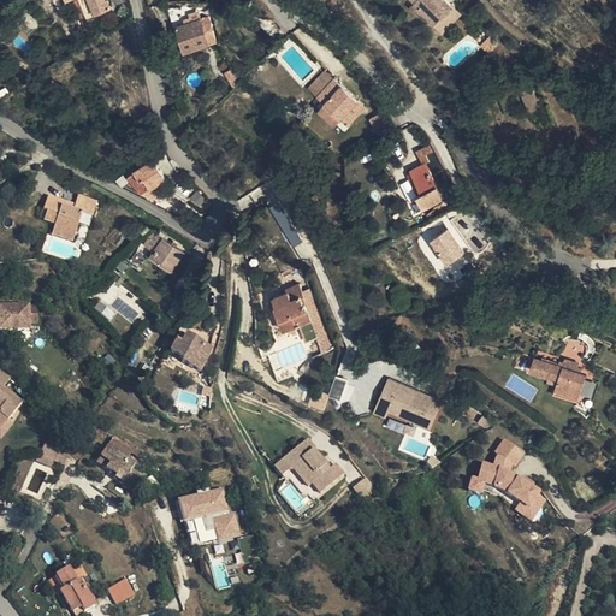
[(73,0),(75,1),(78,0),(80,0),(93,30),(101,27),(96,13),(112,7),(108,0),(73,0)]
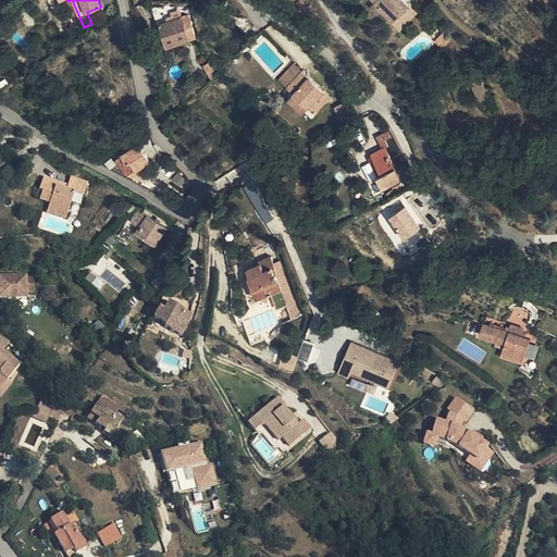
[(72,0),(71,0),(67,1),(79,28),(84,27),(72,0)]
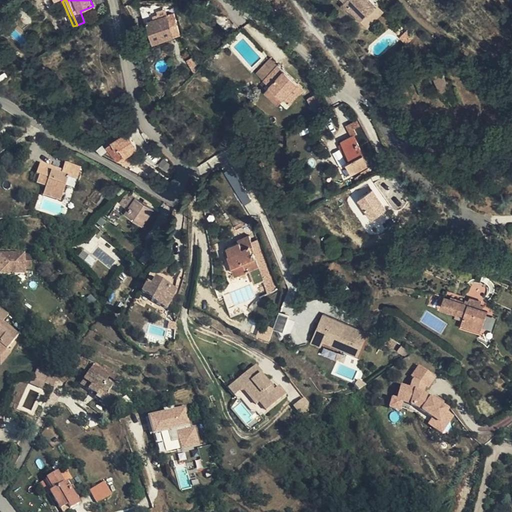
[(345,0),(345,1),(350,6),(358,15),(364,8),(369,13),(377,5),(372,0),(345,0)]
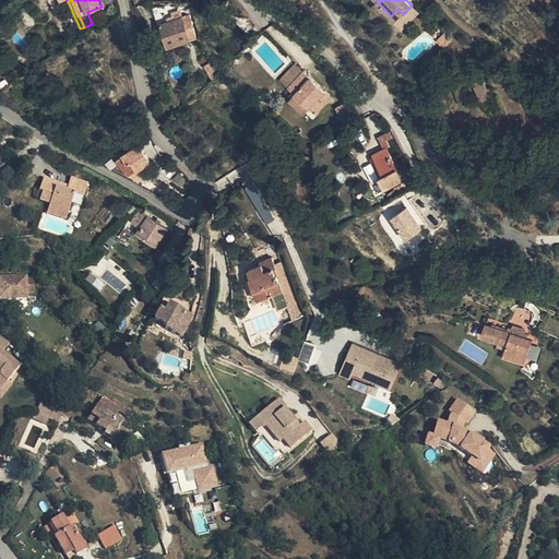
[(382,7),(377,1),(372,6),(378,10),(382,7)]
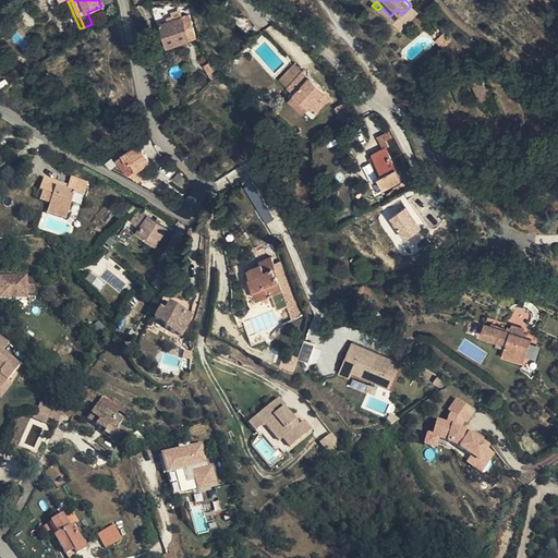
[(397,9),(390,16),(395,21),(402,14),(397,9)]
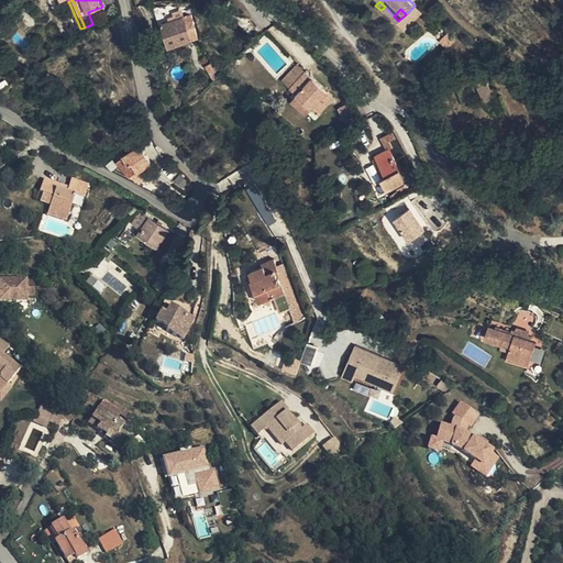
[(198,37),(190,14),(163,23),(169,46),(198,37)]
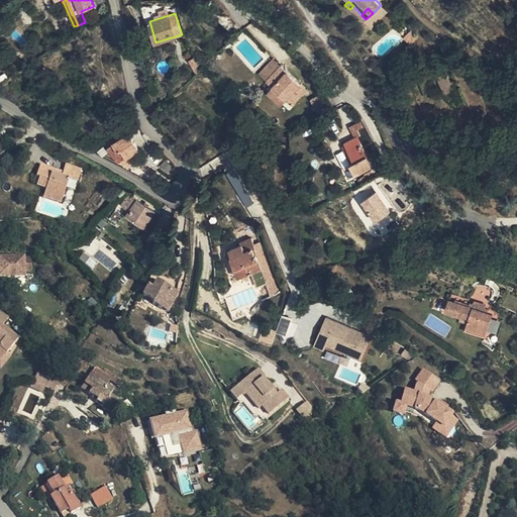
[(193,68),(199,64),(194,58),(189,62),(193,68)]
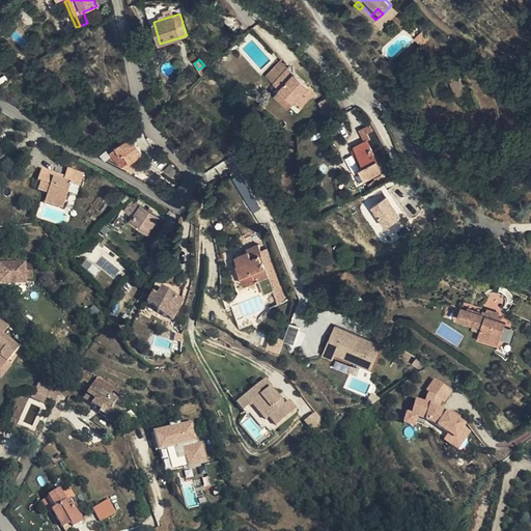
[(275,82),(288,67),(281,59),(267,75),(275,82)]
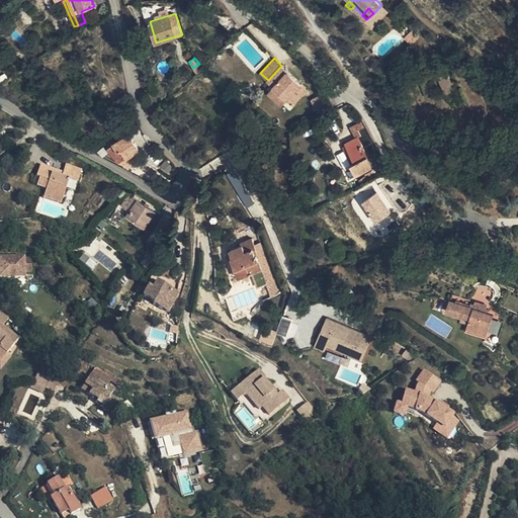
[(274,86),(287,98),(293,104),(307,90),(281,66),(268,80),(274,86)]
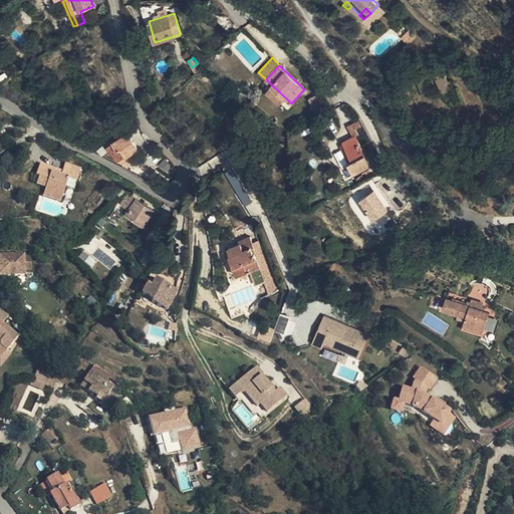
[(437,65),(429,68),(432,75),(440,71),(437,65)]
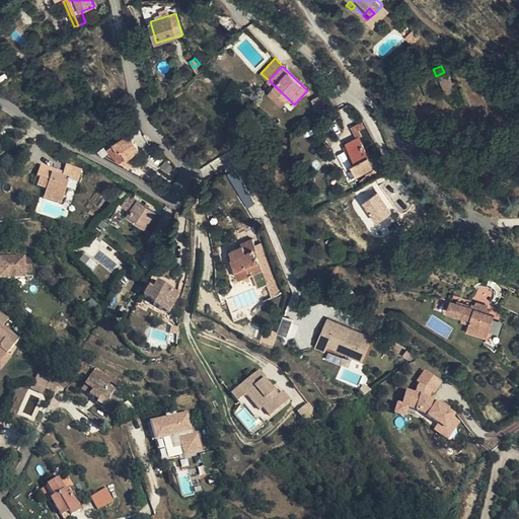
[(253,84),(253,82),(246,84),(250,89),(256,91),(256,88),(255,84),(253,84)]
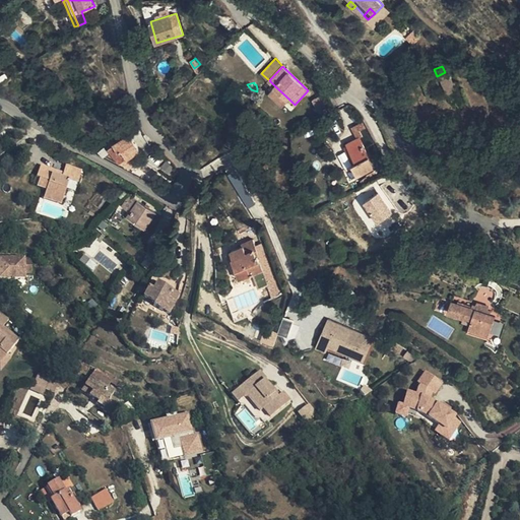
[(284,104),(288,99),(275,86),(271,90),(284,104)]
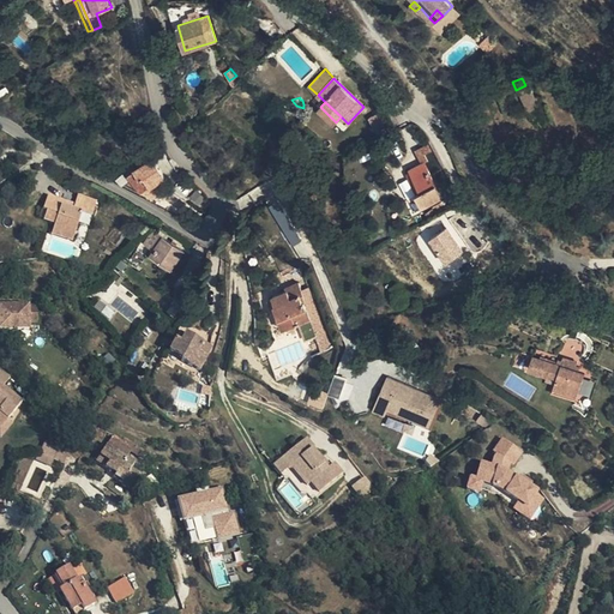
[(368,119),(373,126),(375,131),(380,139),(391,133),(380,112),(368,119)]
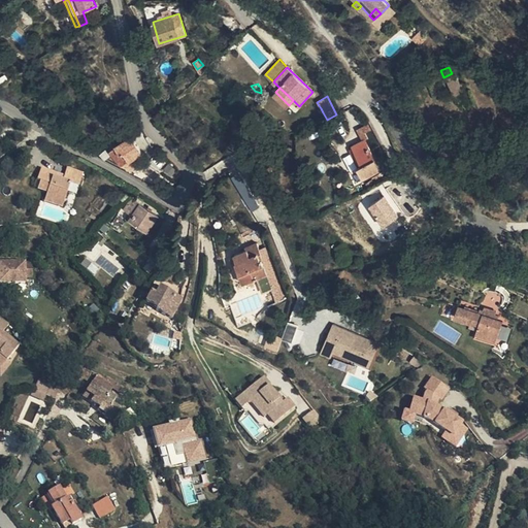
[(363,178),(382,169),(366,139),(374,135),(368,124),(357,129),(361,139),(352,144),(362,165),(358,168),(363,178)]
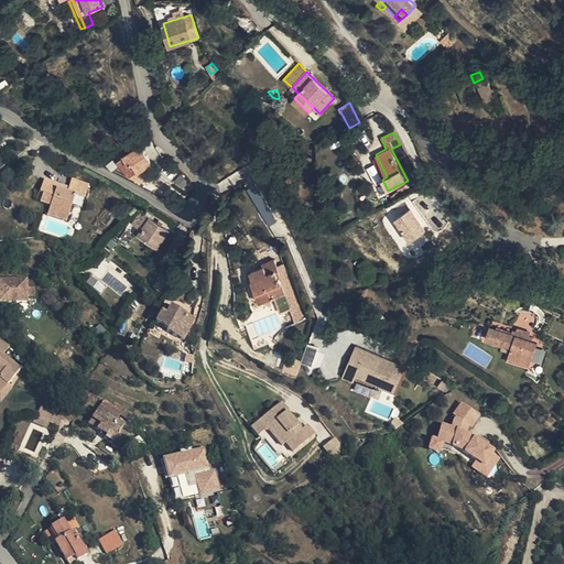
[(125,156),(129,163),(132,161),(139,172),(153,162),(142,144),(125,156)]
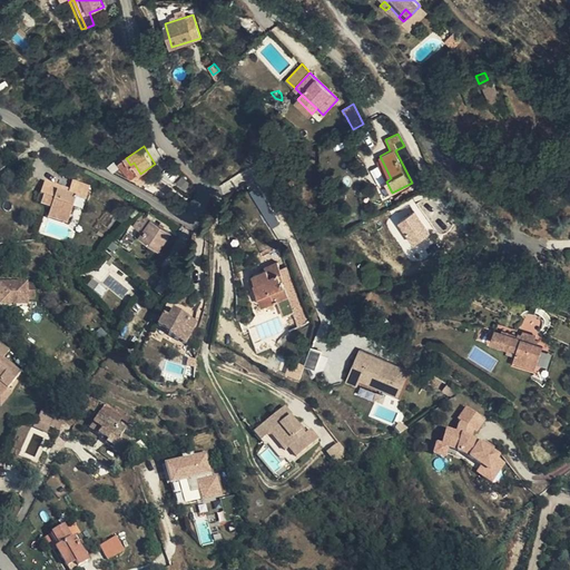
[(134,163),(130,165),(137,175),(140,174),(134,163)]
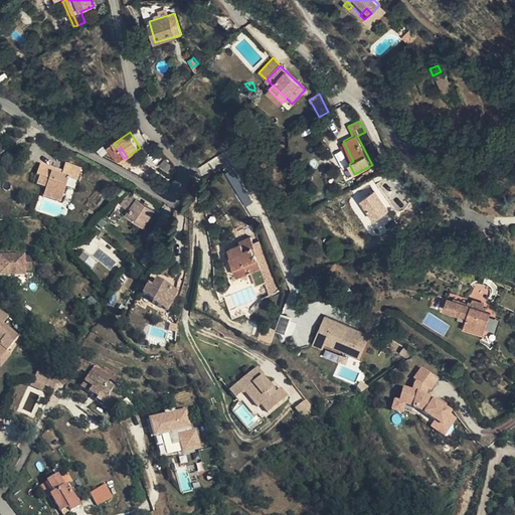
[(45,191),(62,197),(68,179),(76,182),(80,169),(65,164),(62,172),(61,175),(52,173),(53,169),(39,164),(35,176),(38,177),(36,184),(46,187),(45,191)]
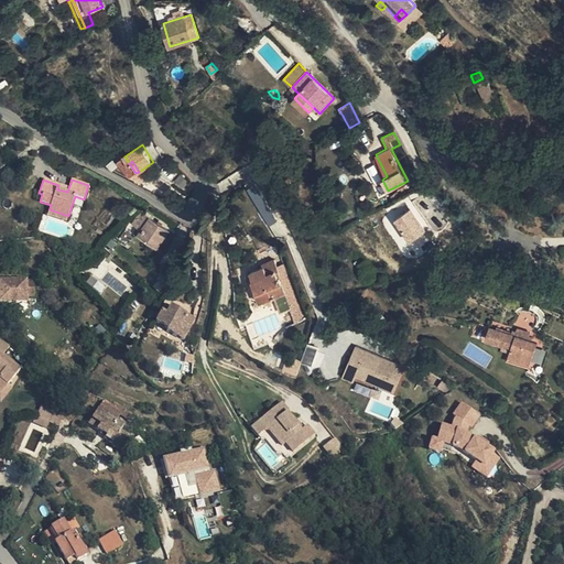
[(66,221),(68,216),(50,209),(47,216),(66,221)]
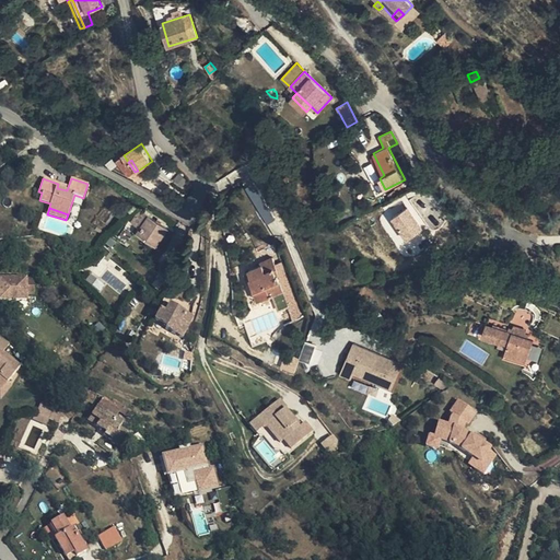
[(407,209),(391,221),(406,243),(422,232),(407,209)]
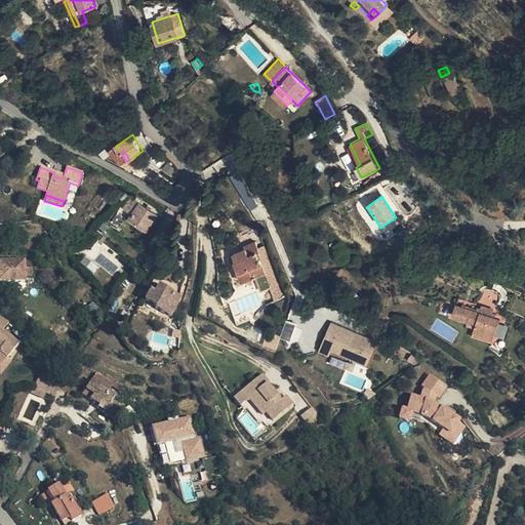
[(147,230),(157,214),(134,199),(129,200),(124,207),(133,213),(129,217),(147,230)]
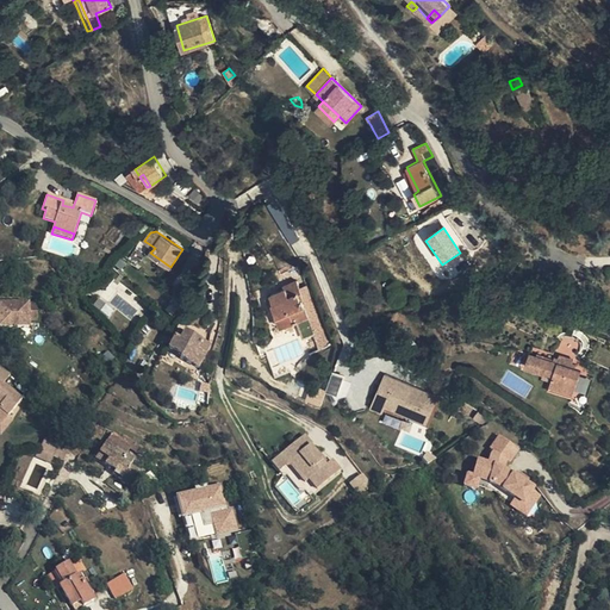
[(309,317),(299,292),(290,296),(286,287),(272,294),(274,302),(272,303),(281,324),(302,316),(303,319),(309,317)]
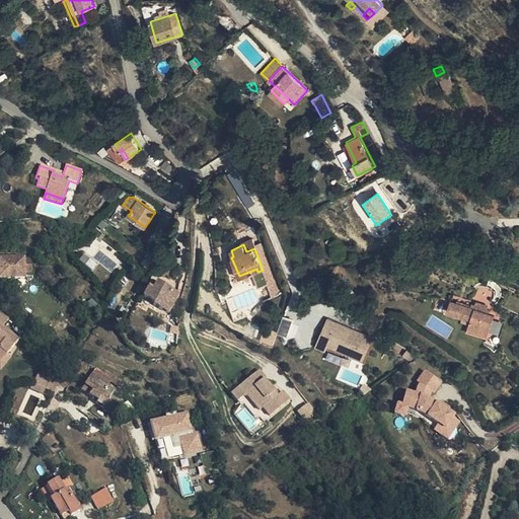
[(43,289),(49,274),(18,261),(10,281),(33,290),(34,286),(43,289)]
